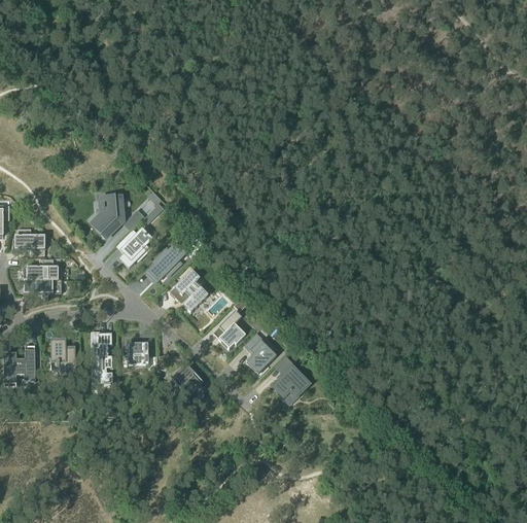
[(106,237),(123,219),(120,196),(102,198),(104,213),(93,223),(106,237)]
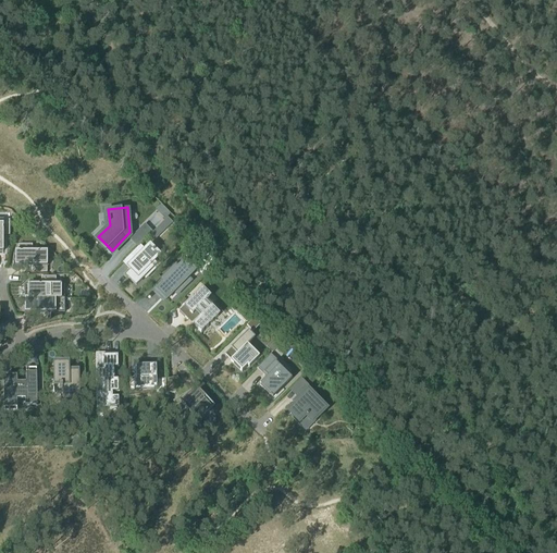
[(168,224),(172,219),(168,214),(162,219),(168,224)]
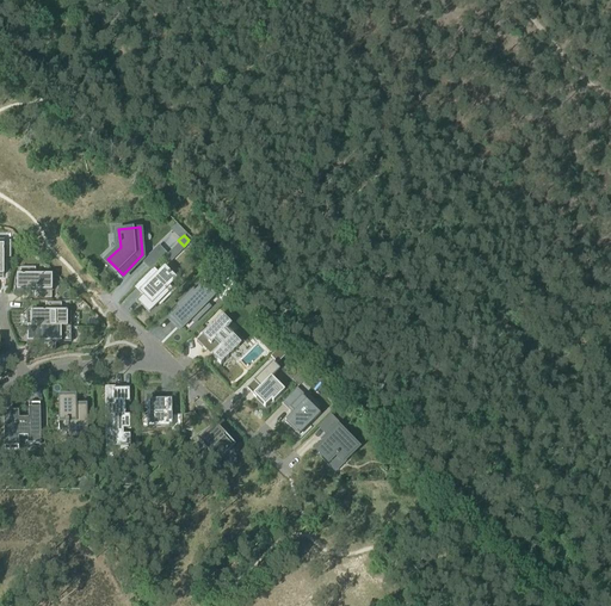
[(0,272),(4,272),(4,254),(11,254),(11,236),(0,236),(0,272)]
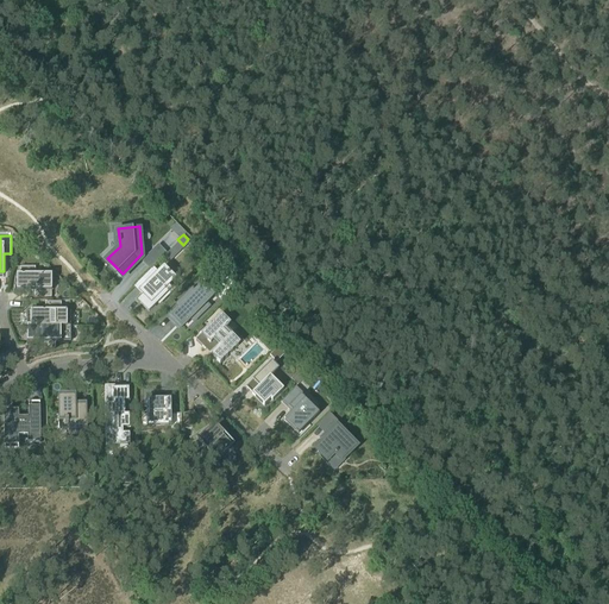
[(163,252),(156,245),(143,258),(150,265),(163,252)]
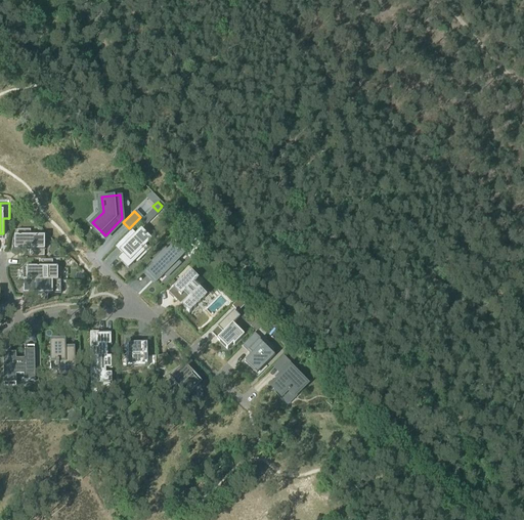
[(31,233),(31,226),(25,226),(17,226),(17,233),(14,233),(13,248),(30,248),(30,253),(44,253),(44,248),(44,233),(31,233)]
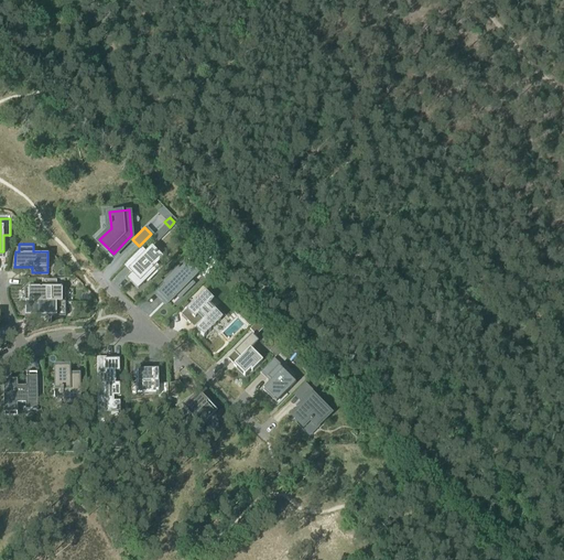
[(155,257),(147,248),(142,252),(138,248),(125,261),(130,267),(130,266),(133,269),(128,273),(137,283),(153,267),(150,264),(155,257)]
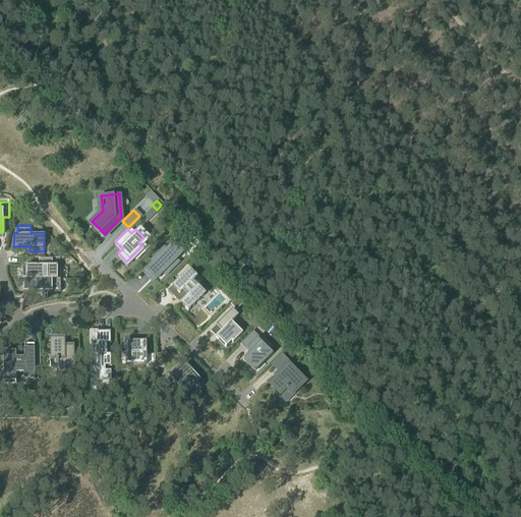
[(175,259),(182,251),(178,247),(177,245),(176,246),(172,242),(166,248),(163,246),(152,257),(154,260),(145,270),(154,279),(164,270),(166,272),(178,261),(175,259)]
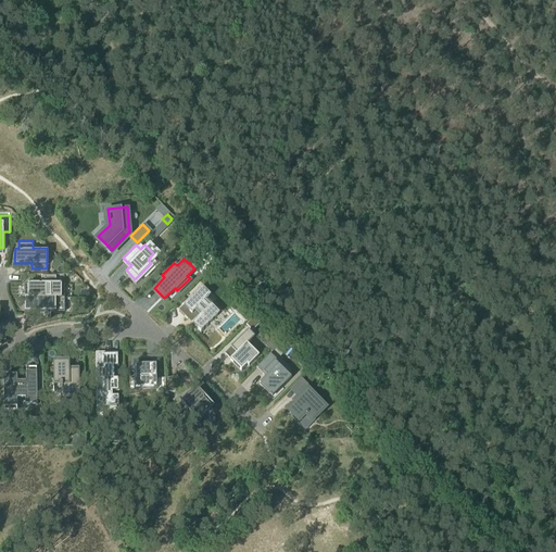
[(57,280),(57,273),(41,273),(41,280),(24,280),(24,296),(64,295),(64,280),(57,280)]
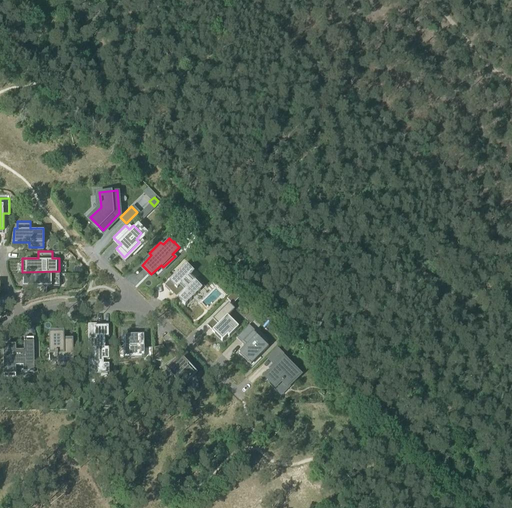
[(185,303),(202,286),(190,273),(194,269),(186,260),(164,283),(172,291),(175,289),(178,293),(176,295),(185,303)]
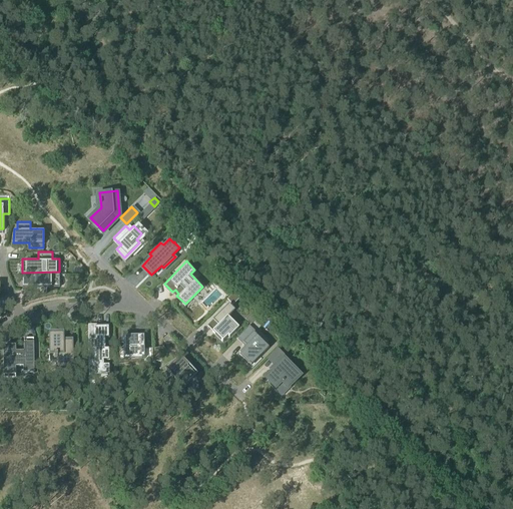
[(47,292),(47,286),(60,286),(59,272),(22,273),(22,286),(41,286),(41,292),(47,292)]
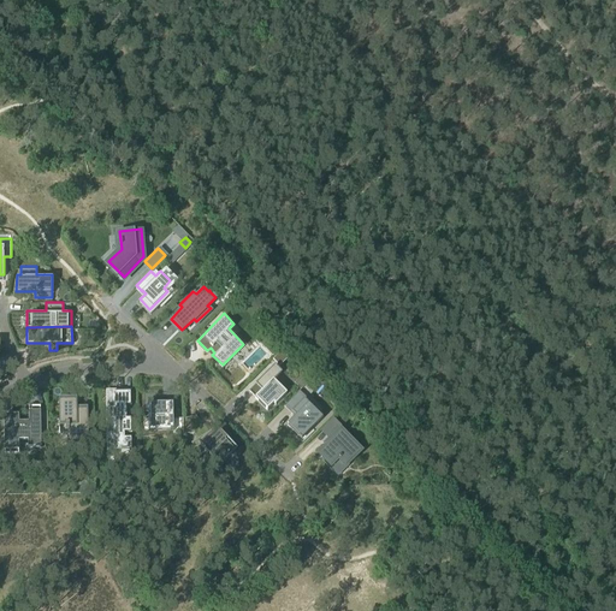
[(279,362),(286,355),(280,348),(272,356),(279,362)]
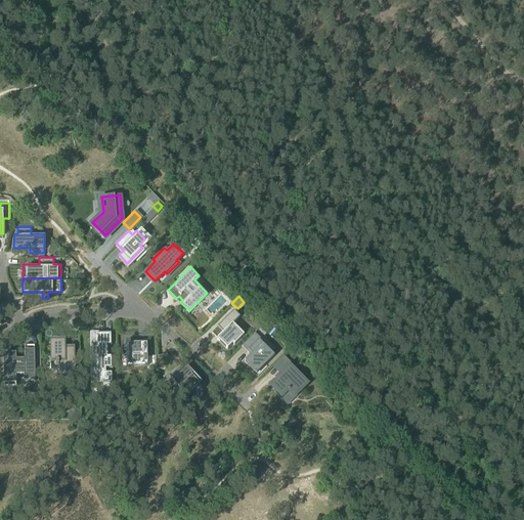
[(238,315),(233,309),(212,331),(217,336),(217,337),(227,347),(232,341),(233,342),(244,333),(232,321),(238,315)]
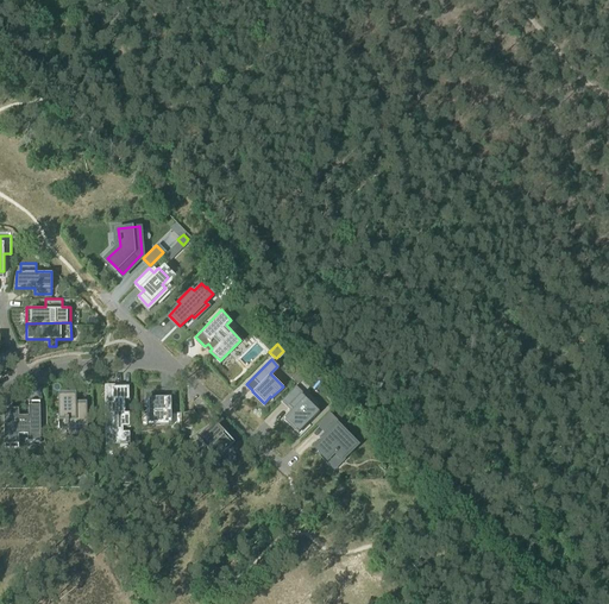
[(314,401),(297,383),(282,398),(292,408),(282,416),(297,433),(320,411),(312,403),(314,401)]
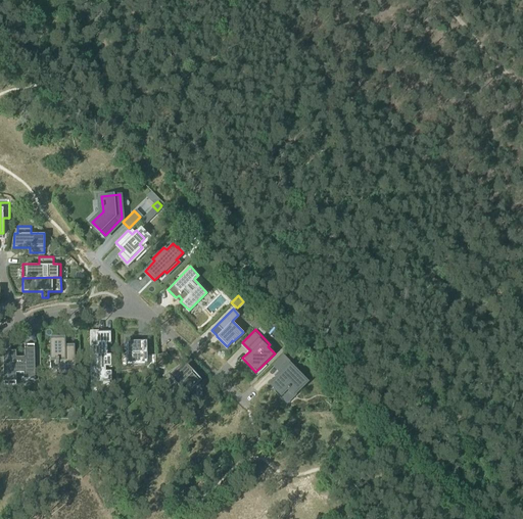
[(106,345),(106,342),(111,342),(111,332),(97,332),(97,345),(92,345),(92,355),(97,355),(97,365),(93,365),(93,371),(97,371),(97,380),(111,380),(111,370),(106,370),(106,366),(111,366),(111,354),(107,354),(107,351),(107,345),(106,345)]
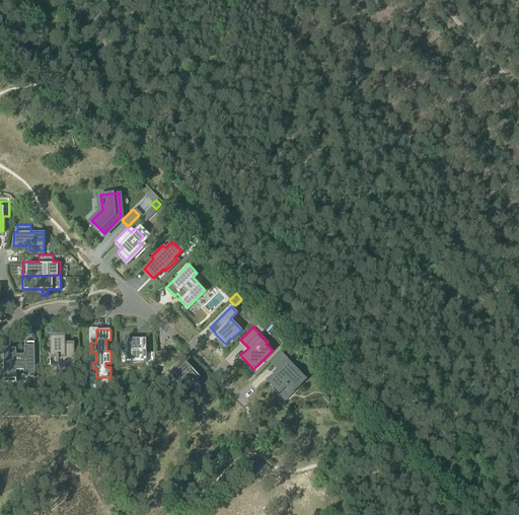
[(64,343),(64,335),(51,335),(51,356),(56,356),(56,359),(57,359),(58,371),(74,371),(73,343),(64,343)]
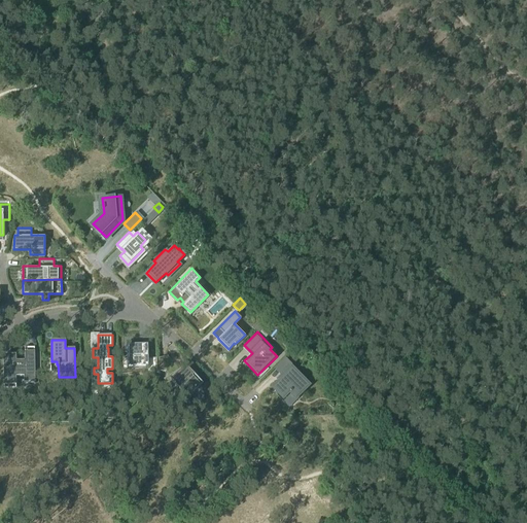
[(127,356),(121,356),(123,367),(130,367),(141,367),(147,367),(147,372),(156,371),(156,369),(156,362),(156,356),(156,355),(147,355),(147,353),(144,353),(144,343),(127,343),(127,353),(127,356)]
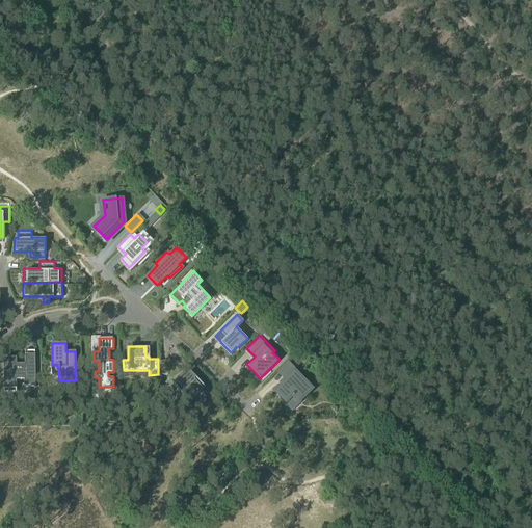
[(26,354),(26,357),(17,358),(17,354),(4,354),(4,384),(5,384),(5,387),(17,386),(17,376),(25,376),(25,383),(36,383),(35,353),(35,348),(26,348),(27,354),(26,354)]
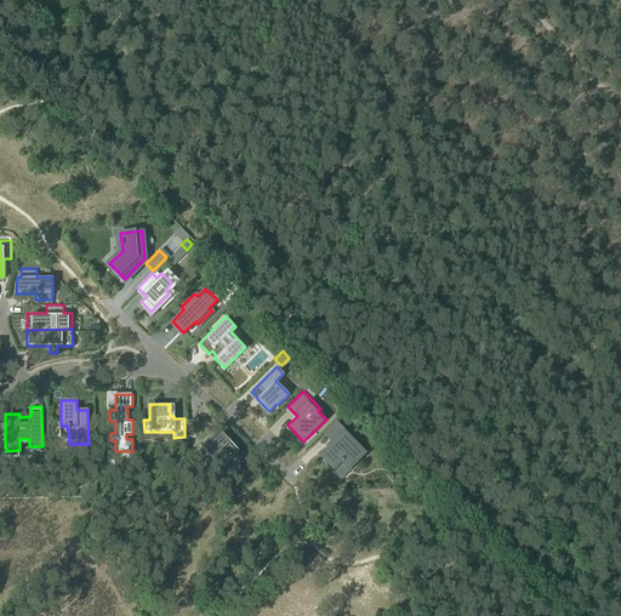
[(193,420),(184,420),(184,427),(184,434),(191,434),(198,441),(195,443),(192,445),(200,458),(204,456),(212,466),(216,462),(220,467),(235,452),(226,441),(232,438),(223,426),(212,432),(199,417),(195,420),(193,420)]
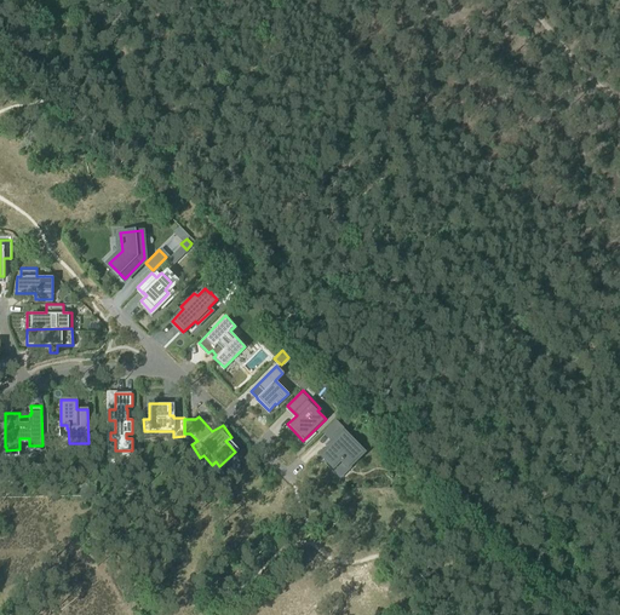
[(342,431),(338,427),(331,435),(334,438),(327,444),(329,446),(321,454),(333,466),(340,459),(348,465),(354,459),(355,460),(363,452),(356,444),(359,442),(344,429),(342,431)]
